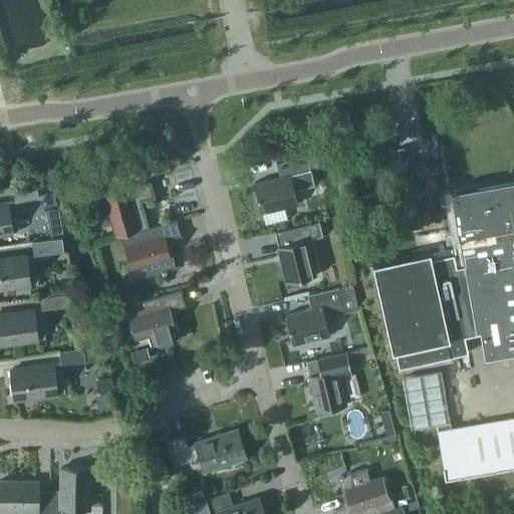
[(291,175),(309,170),(306,156),(275,163),(278,177),(253,184),(260,212),(297,203),(291,175)]
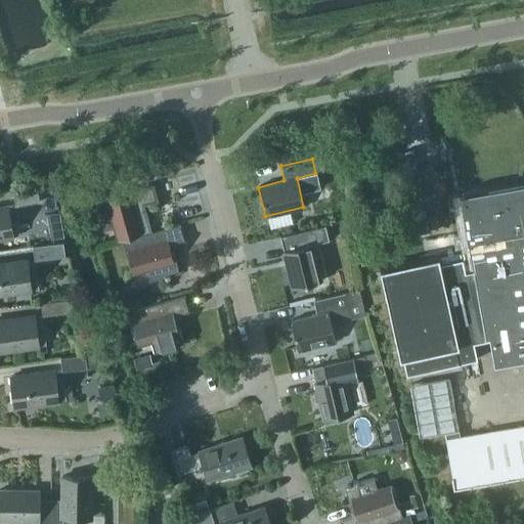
[(523,181),(486,188),(486,187),(463,191),(463,192),(459,193),(472,271),(464,272),(461,259),(439,264),(437,257),(379,269),(399,359),(402,359),(405,375),(476,359),(473,344),(488,340),(493,366),(523,360),(523,181)]
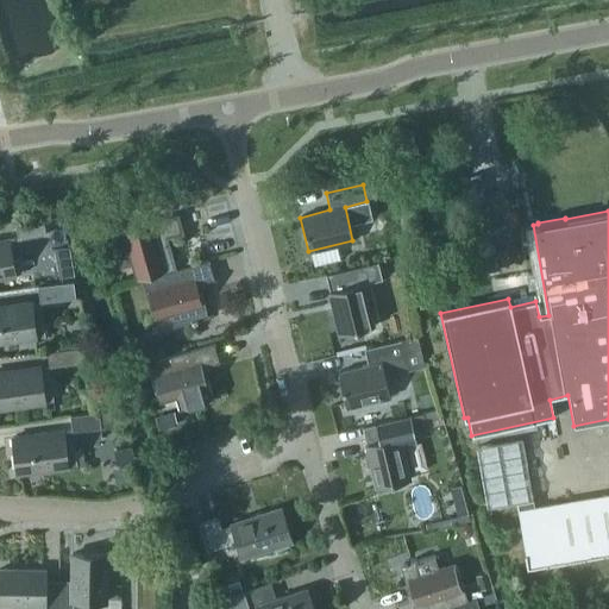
[(137,263),(140,278),(176,269),(168,237),(183,233),(177,213),(110,232),(113,243),(110,244),(112,250),(114,250),(119,268),(137,263)]
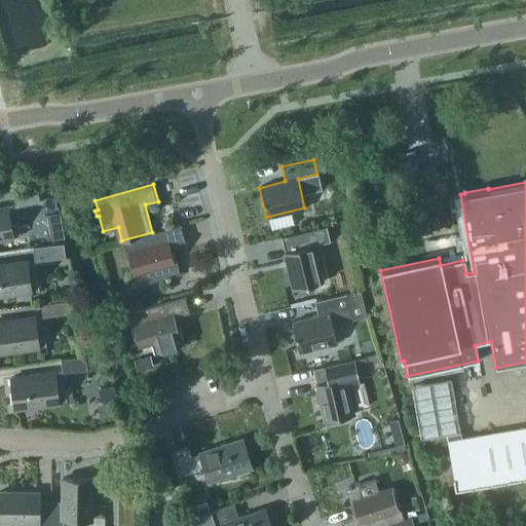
[(12,193),(14,207),(38,202),(36,190),(12,193)]
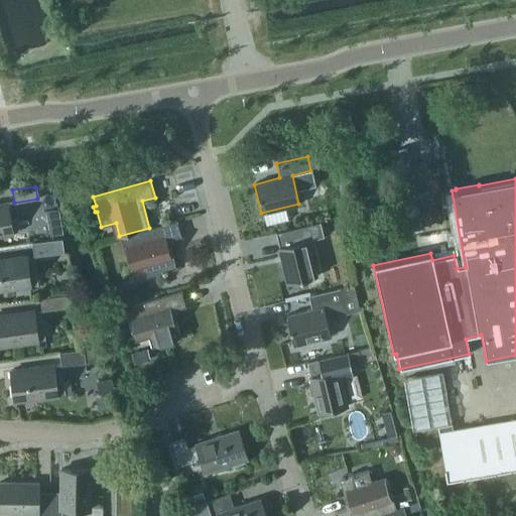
[(12,233),(19,231),(17,218),(8,220),(6,204),(0,205),(0,235),(12,234),(12,233)]
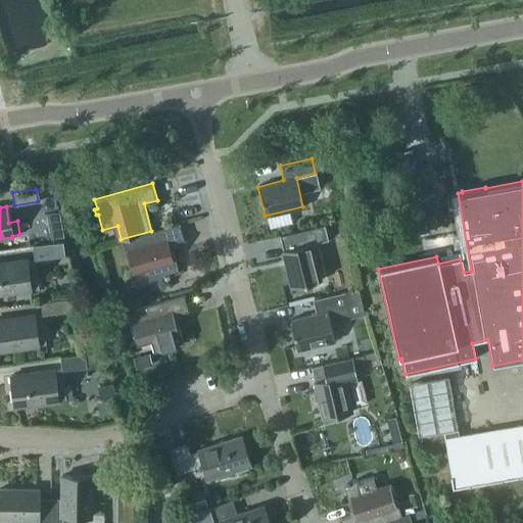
[(151,231),(121,239),(129,270),(144,266),(148,280),(163,276),(164,278),(170,277),(170,274),(179,272),(171,242),(184,239),(179,224),(151,231)]
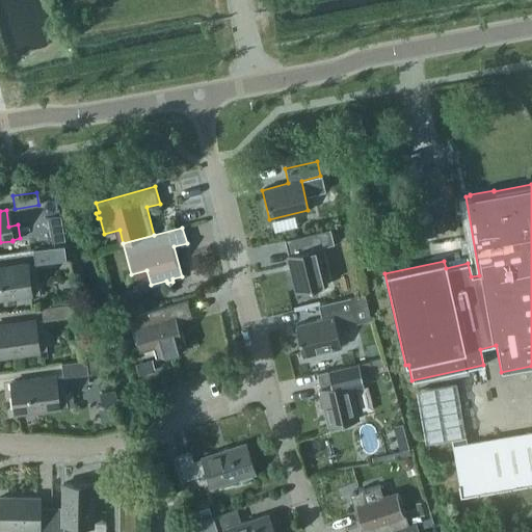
[(51,242),(64,240),(62,229),(49,231),(51,242)]
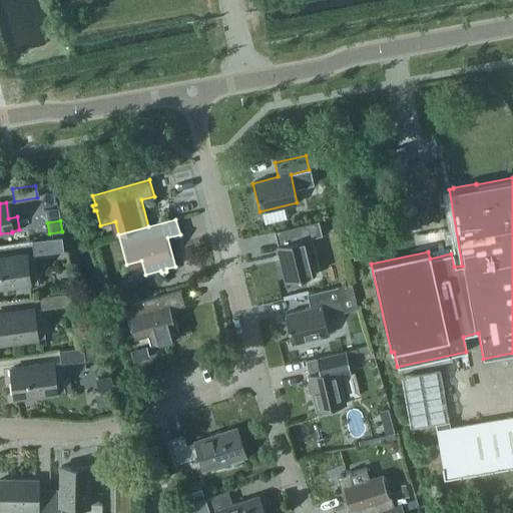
[(317,221),(306,224),(275,231),(278,245),(276,246),(286,283),(316,276),(307,239),(321,235),(317,221)]
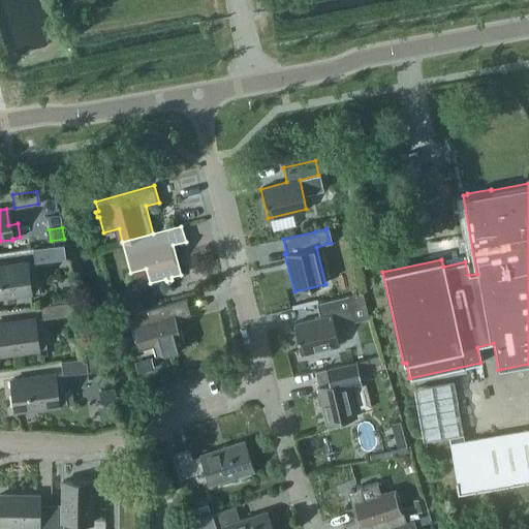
[(32,248),(34,262),(64,258),(63,244),(32,248)]
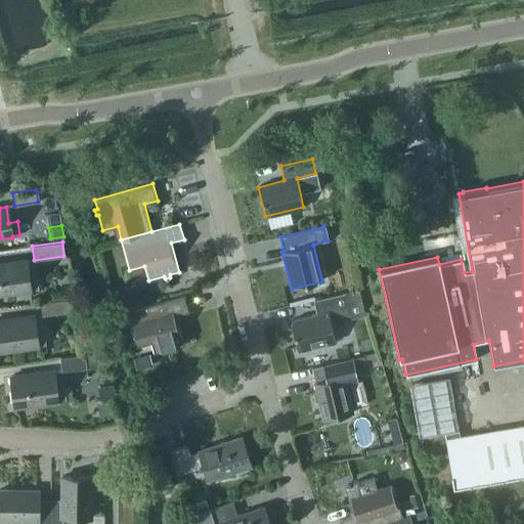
[(358,250),(359,261),(380,258),(378,247),(358,250)]
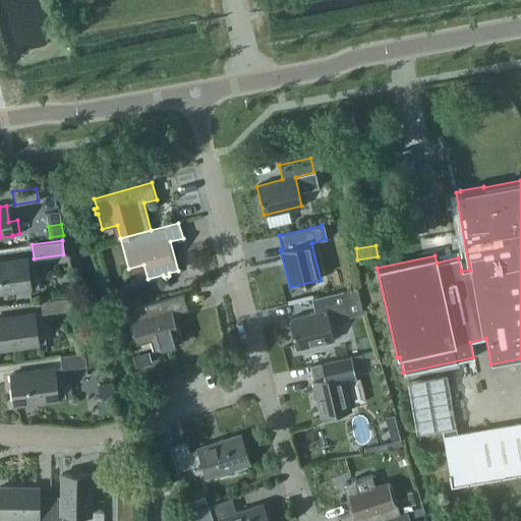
[(0,262),(0,293),(38,288),(37,275),(29,276),(25,258),(0,262)]
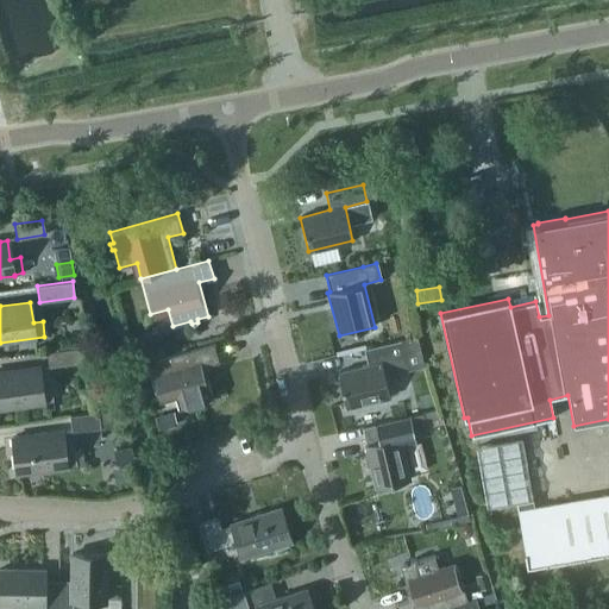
[(382,363),(405,357),(401,340),(364,350),(368,365),(338,372),(346,408),(390,397),(382,363)]
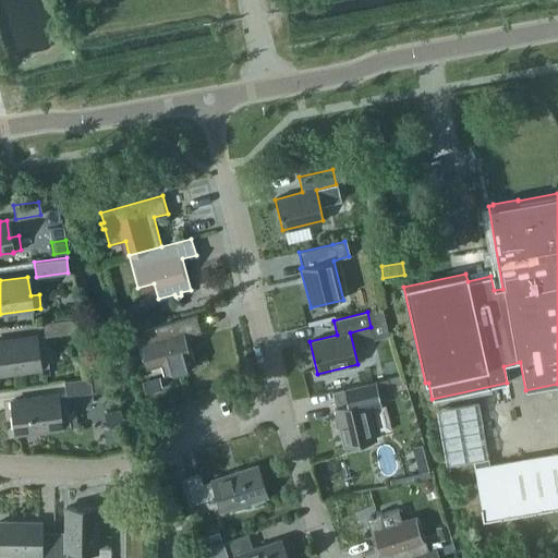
[(186,335),(201,331),(196,315),(135,332),(144,364),(158,360),(162,376),(180,372),(180,374),(187,372),(186,370),(196,366),(186,335)]
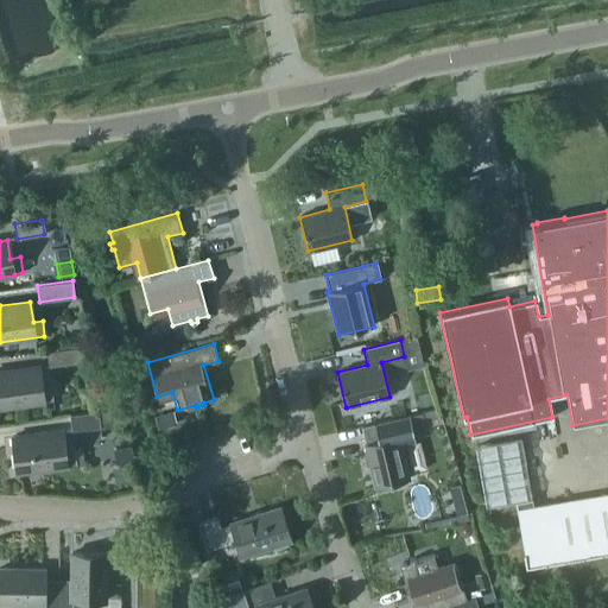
[(46,350),(49,367),(86,362),(83,346),(46,350)]
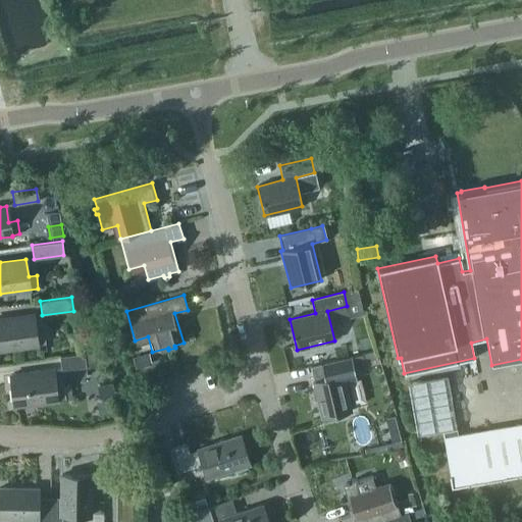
[(46,343),(44,330),(42,314),(0,319),(0,351),(38,346),(38,344),(46,343)]
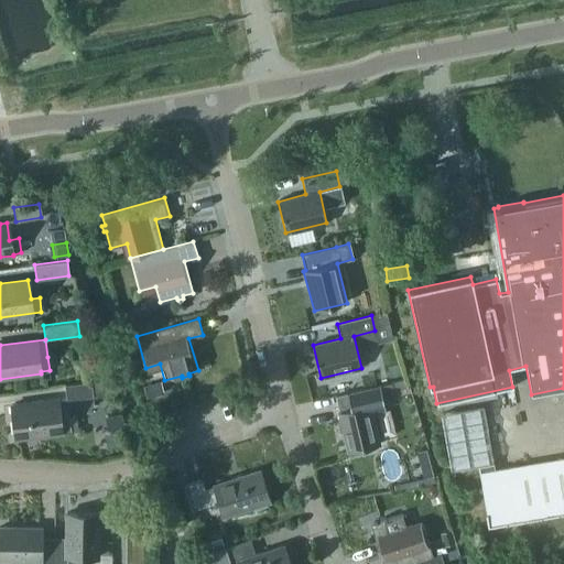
[(407,379),(392,382),(396,397),(410,393),(407,379)]
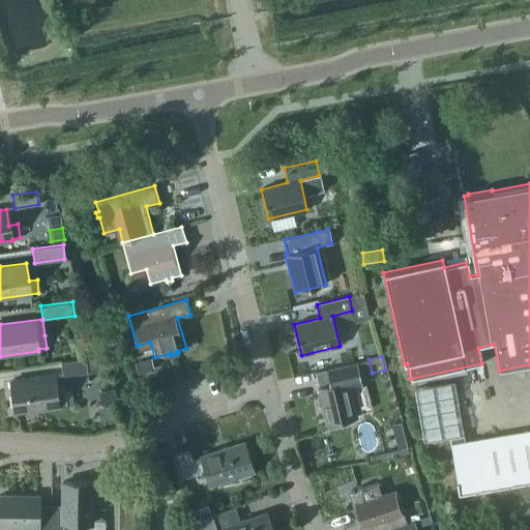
[(138,374),(154,370),(151,358),(135,362),(138,374)]
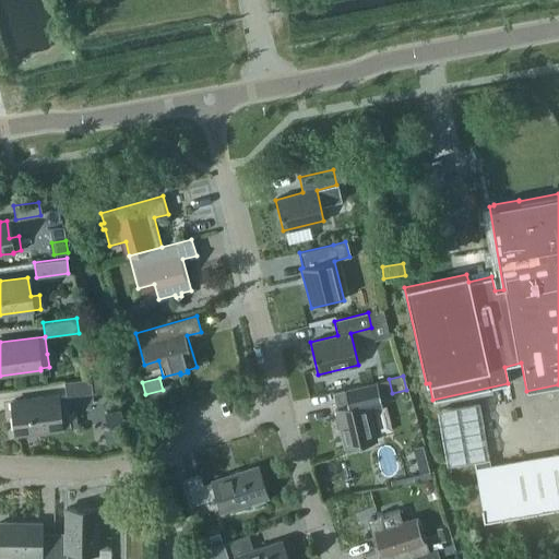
[(63,382),(66,396),(92,393),(90,379),(63,382)]
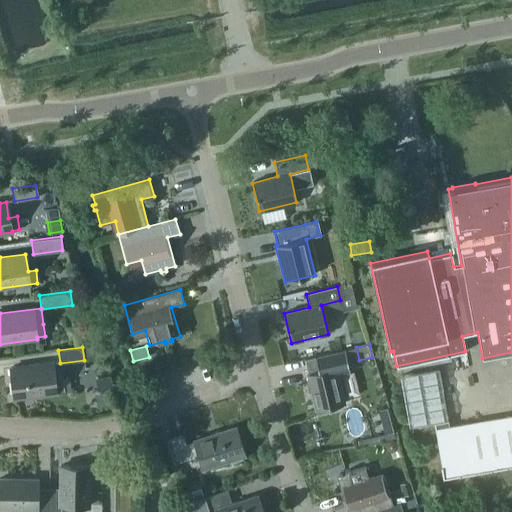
[(349,371),(347,365),(359,362),(359,360),(356,347),(305,360),(308,374),(306,374),(315,411),(345,403),(337,374),(349,371)]
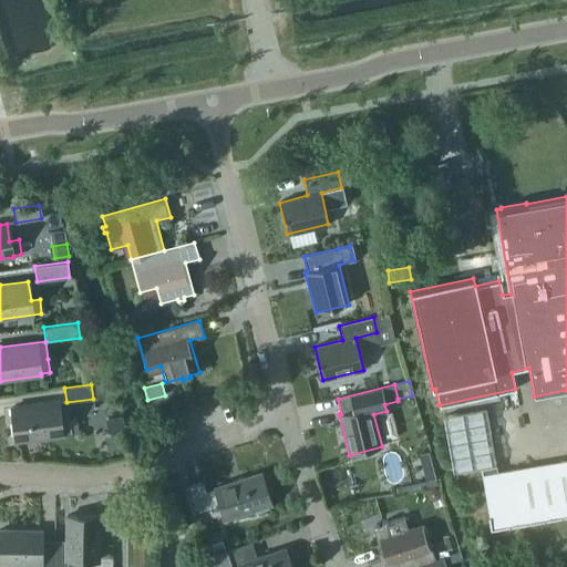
[(79,433),(76,419),(60,420),(58,402),(11,408),(16,442),(62,436),(62,435),(79,433)]
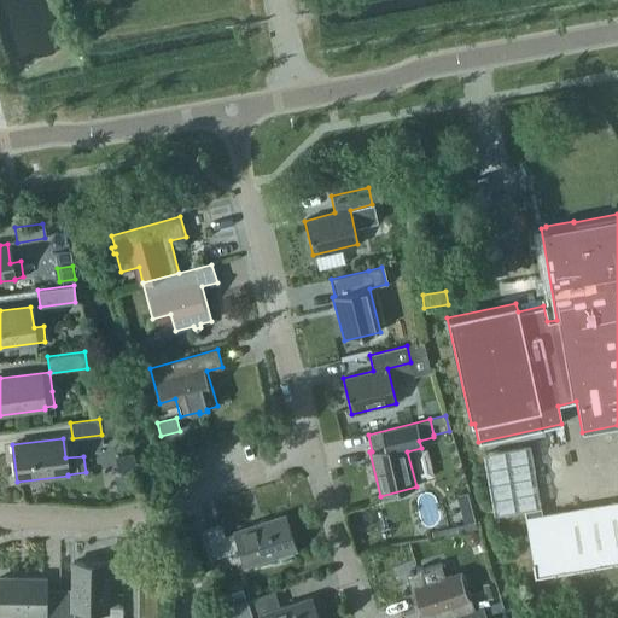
[(496,516),(524,511),(541,507),(530,444),(485,453),(496,516)]
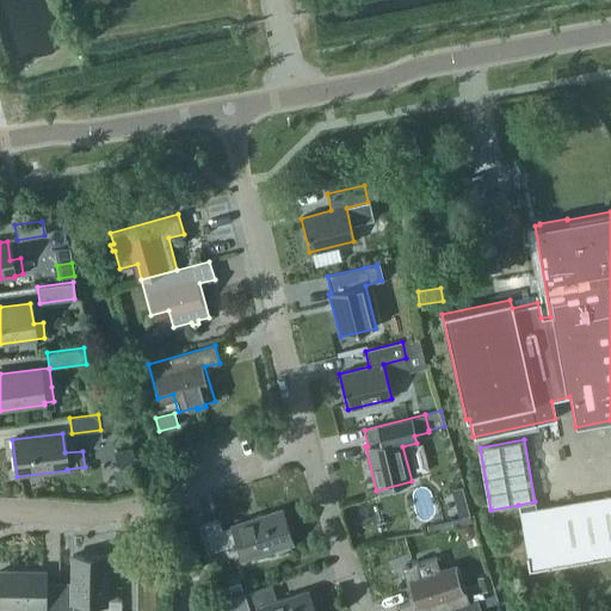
[(117,486),(135,480),(130,466),(112,471),(117,486)]
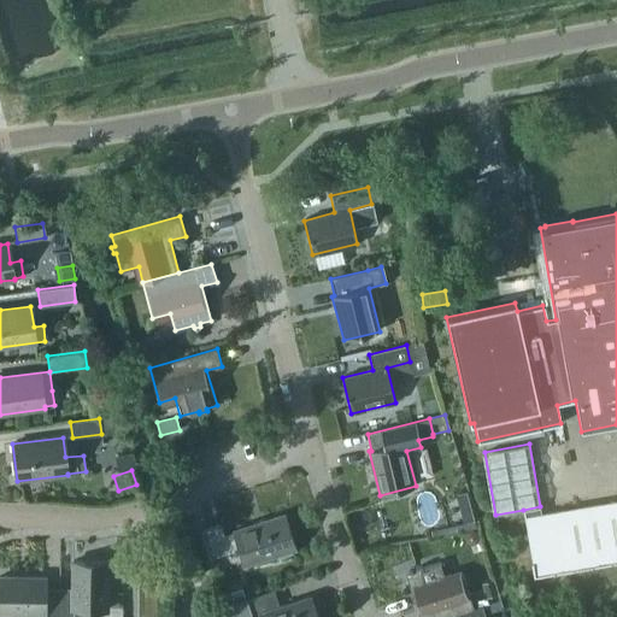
[(616,500),(541,515),(540,506),(523,510),(533,560),(530,560),(533,575),(616,559),(616,500)]
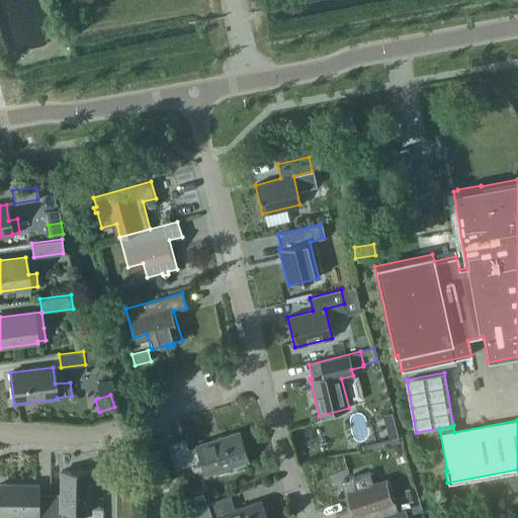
[(389,439),(398,436),(395,425),(385,427),(389,439)]
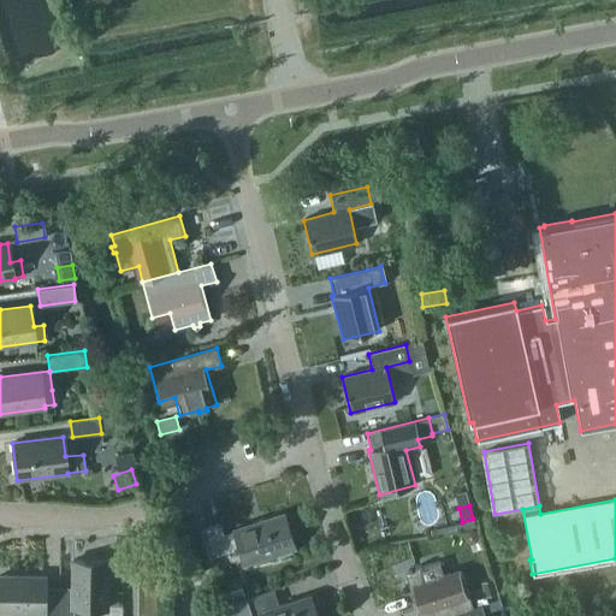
[(241,544),(247,563),(292,549),(282,515),(236,529),(237,531),(225,534),(221,525),(202,531),(211,557),(230,551),(229,548),(241,544)]
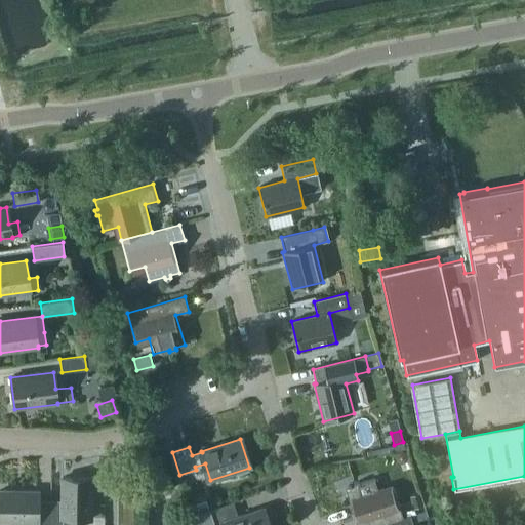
[(407,457),(405,452),(401,450),(396,451),(394,456),(396,460),(400,463),(405,461),(407,457)]
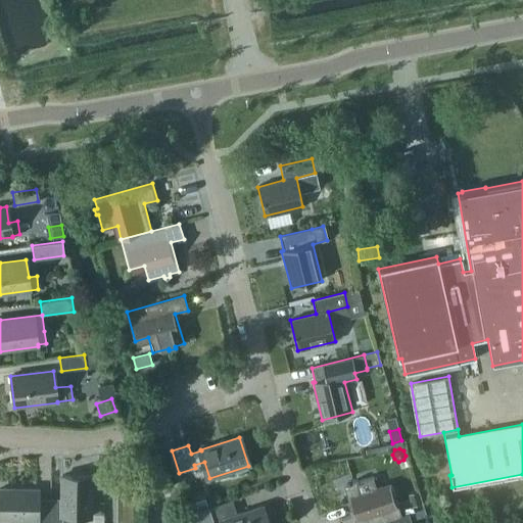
[(61,498),(49,498),(48,522),(60,522),(61,518),(89,518),(90,477),(61,476),(61,498)]
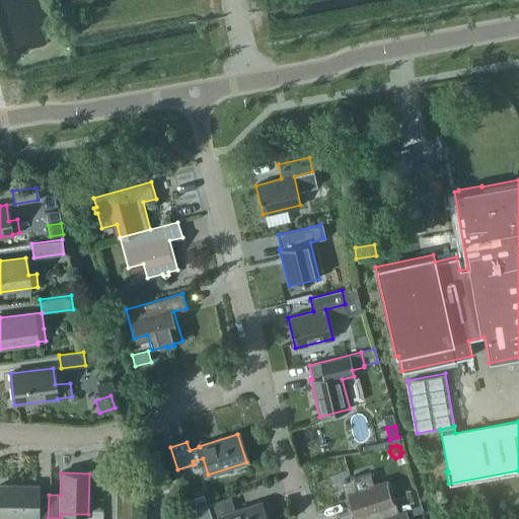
[(373,518),(397,512),(388,483),(374,488),(370,472),(354,477),(354,476),(349,477),(349,479),(340,483),(349,511),(335,516),(335,518),(373,518)]
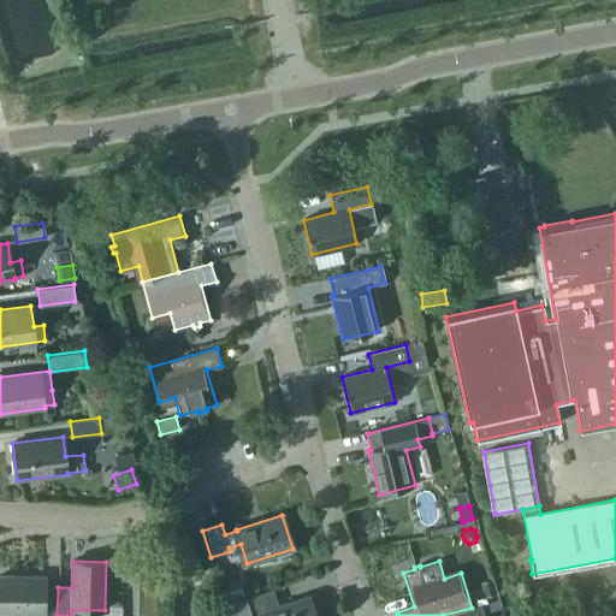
[(57,615),(58,587),(45,587),(45,578),(0,576),(0,611),(28,611),(28,615),(57,615)]
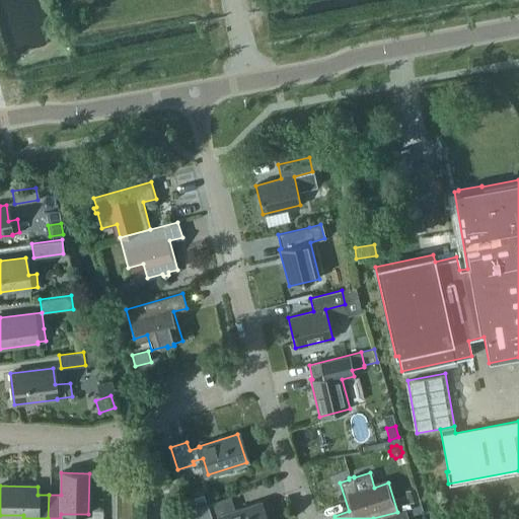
[(409,503),(418,500),(414,488),(404,490),(409,503)]
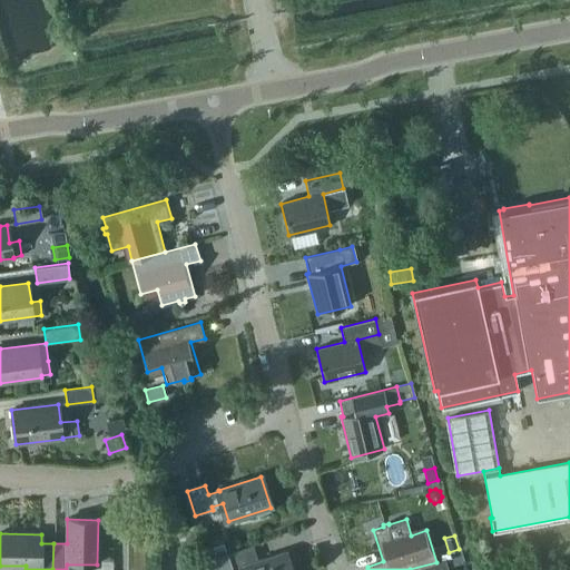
[(290,569),(285,552),(258,561),(254,546),(205,561),(207,569),(290,569)]
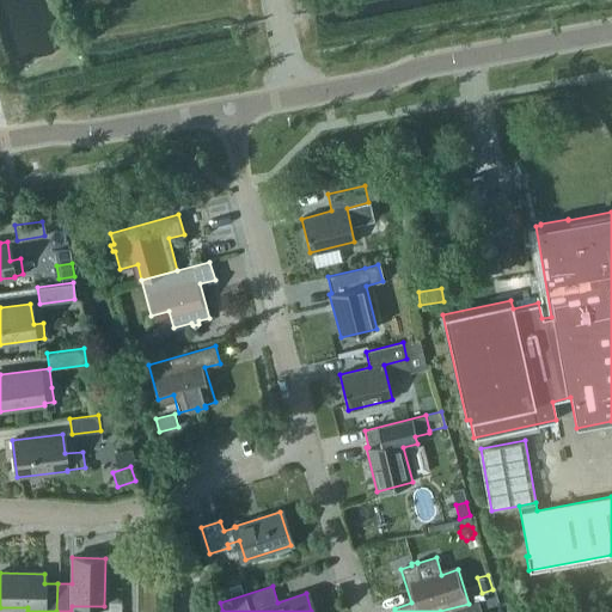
[(440,611),(481,611),(477,601),(469,604),(440,611)]
